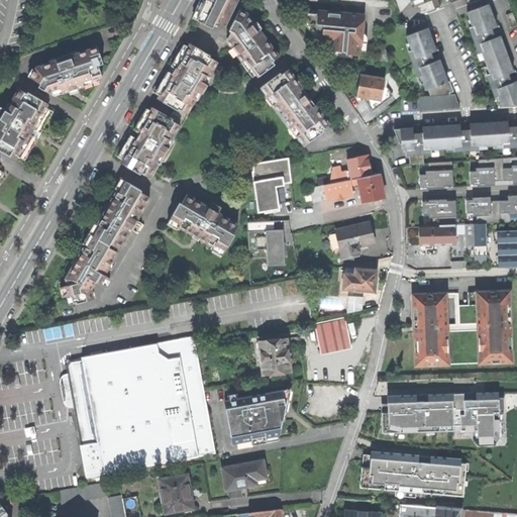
[(213,28),(214,25),(219,27),(221,23),(225,25),(234,8),(237,0),(215,0),(216,1),(213,0),(206,0),(206,1),(203,0),(201,0),(196,10),(200,13),(197,19),(213,28)]
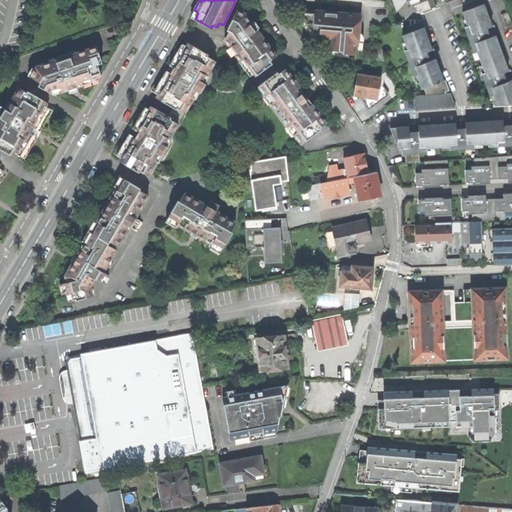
[(453,0),(449,2),(452,8),(465,4),(463,0),(453,0)]
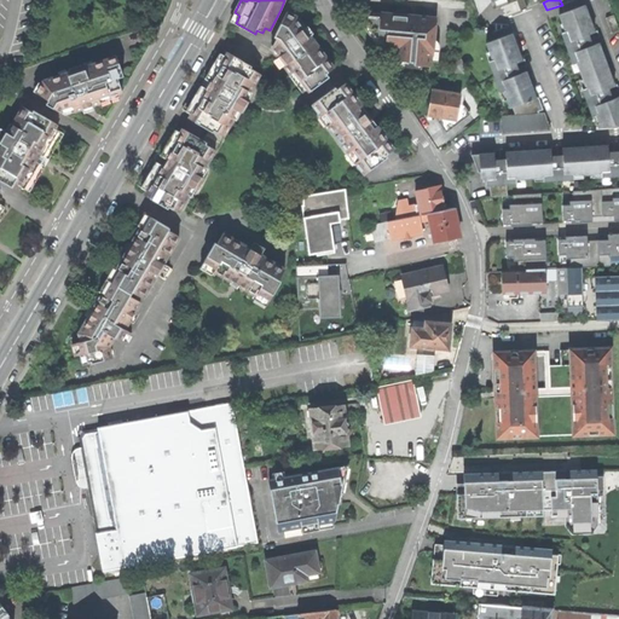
[(577,0),(572,0),(562,5),(565,12),(580,6),(577,0)]
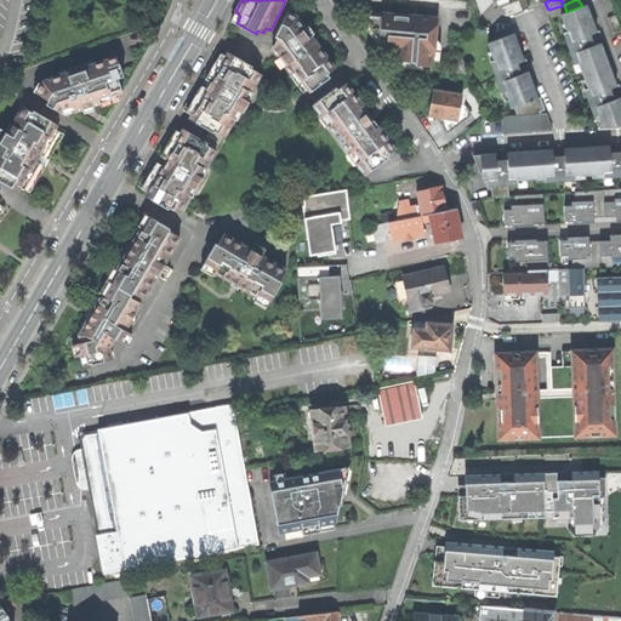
[(551,18),(562,15),(567,12),(564,5),(548,10),(551,18)]
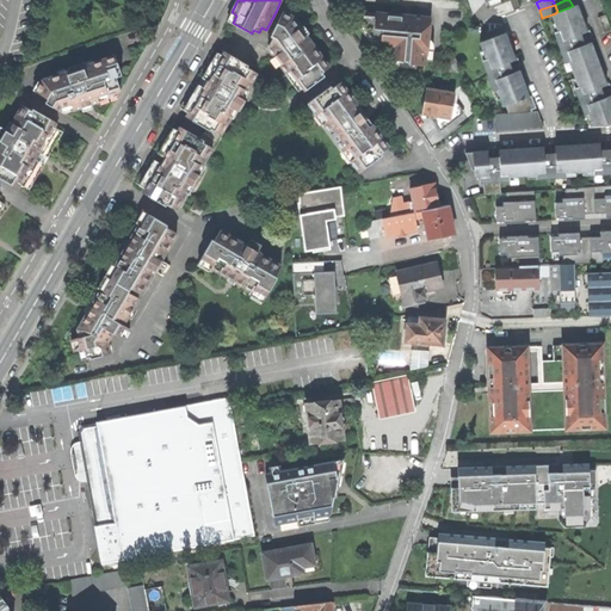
[(593,124),(610,123),(610,94),(605,98),(604,96),(604,93),(610,90),(610,86),(610,82),(609,84),(608,85),(592,42),(585,44),(585,42),(584,39),(592,36),(590,30),(588,30),(590,31),(587,31),(578,5),(573,6),(557,12),(553,14),(559,31),(555,32),(567,62),(569,61),(580,86),(575,88),(586,115),(590,113),(593,124)]
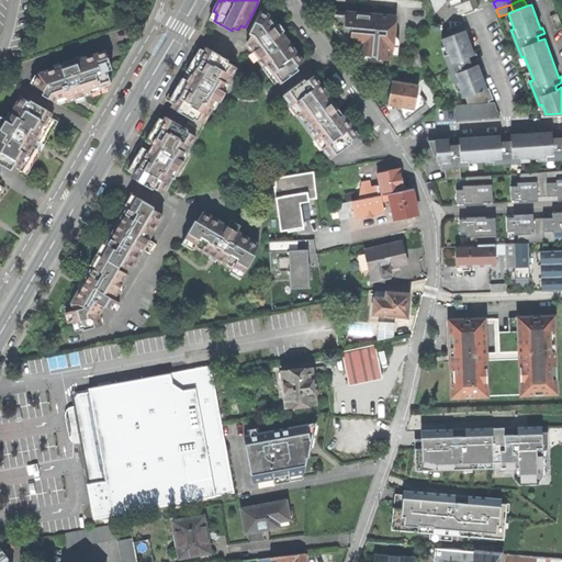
[(269,14),(260,11),(249,33),(251,35),(248,41),(272,74),(273,72),(281,82),(299,70),(296,67),(303,62),(289,42),(281,32),(280,33),(276,26),(277,25),(269,14)]
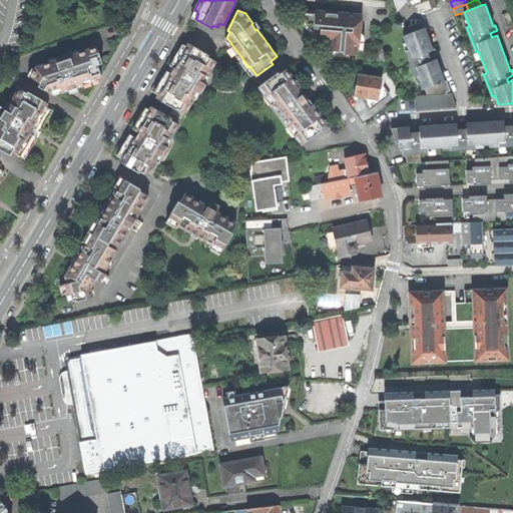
[(330,56),(357,58),(358,45),(359,45),(362,15),(316,11),(316,14),(303,13),(302,18),(308,26),(319,40),(320,40),(320,42),(328,42),(327,51),(330,56)]
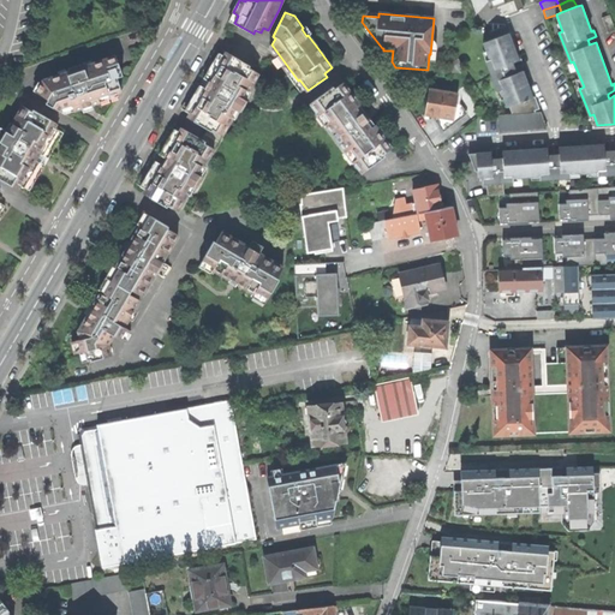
[(608,33),(614,30),(614,27),(610,15),(602,17),(608,33)]
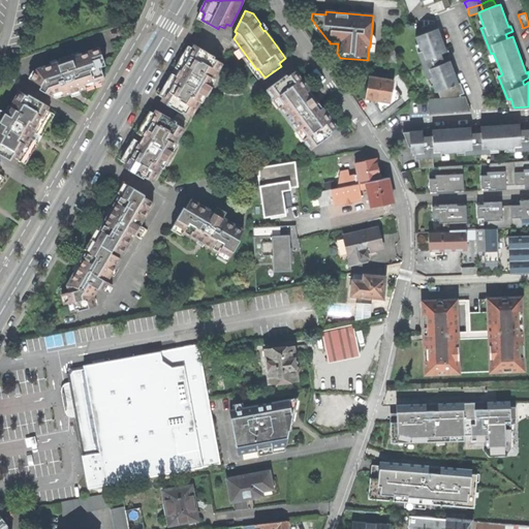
[(422,26),(435,21),(432,14),(419,20),(422,26)]
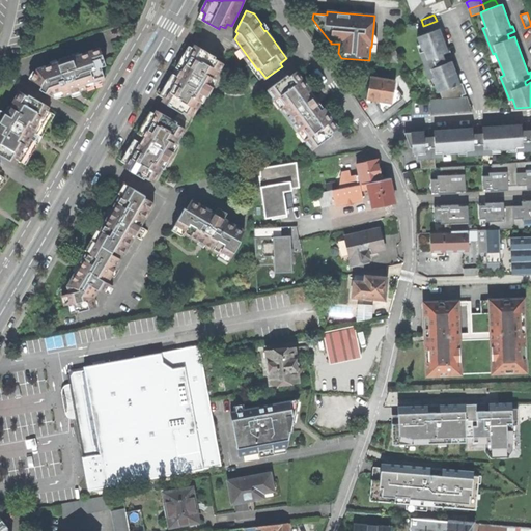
[(430,114),(473,111),(468,98),(464,98),(463,95),(467,94),(463,83),(459,84),(451,62),(452,62),(452,61),(446,63),(445,61),(445,59),(452,56),(450,50),(449,51),(450,52),(448,52),(437,22),(424,27),(426,34),(418,37),(423,52),(420,53),(430,79),(432,78),(439,92),(440,91),(443,99),(430,100),(430,114)]
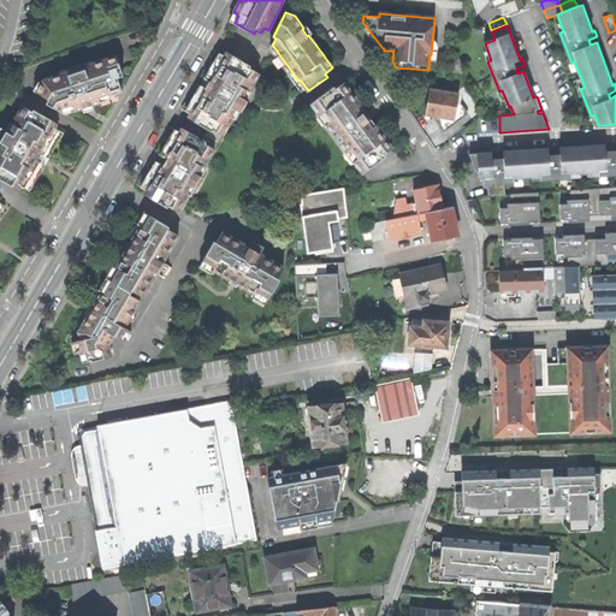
[(208,129),(205,135),(219,142),(232,118),(235,119),(240,111),(241,112),(248,101),(246,100),(252,92),(249,90),(259,73),(250,67),(252,65),(227,52),(209,81),(205,77),(202,81),(200,84),(206,88),(188,117),(208,129)]
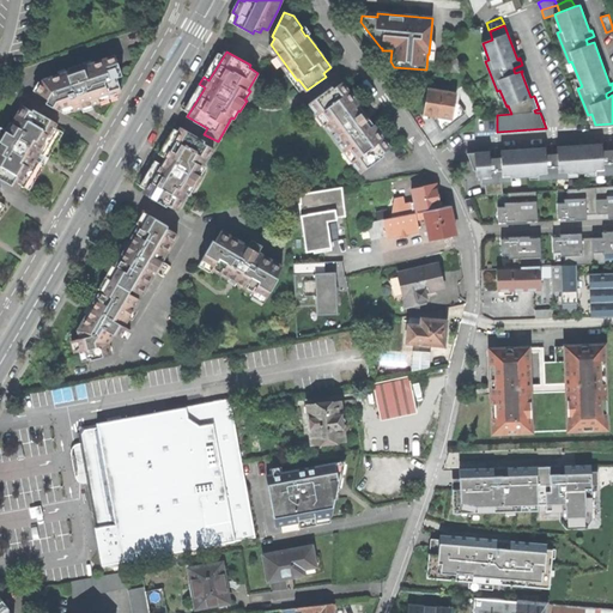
[(117,96),(117,92),(121,91),(116,77),(122,76),(115,55),(92,64),(84,66),(66,72),(59,74),(43,79),(41,83),(36,91),(48,98),(46,102),(65,113),(82,108),(91,104),(117,96)]
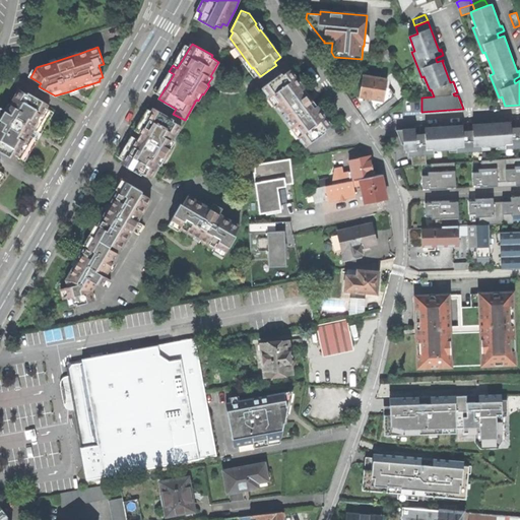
[(383,61),(391,55),(387,49),(379,56),(383,61)]
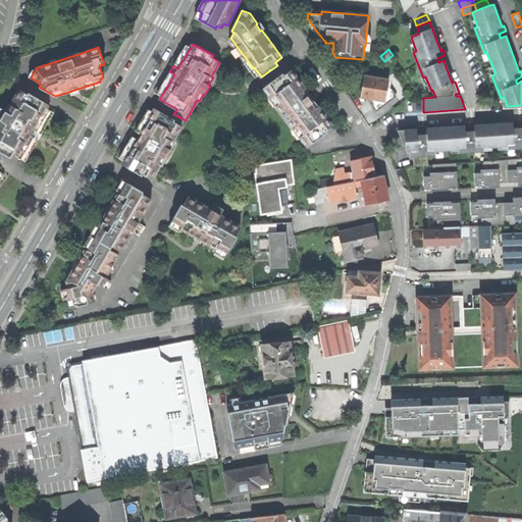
[(283,73),(264,88),(307,147),(326,133),(325,131),(332,125),(312,98),(292,70),(284,75),(283,73)]
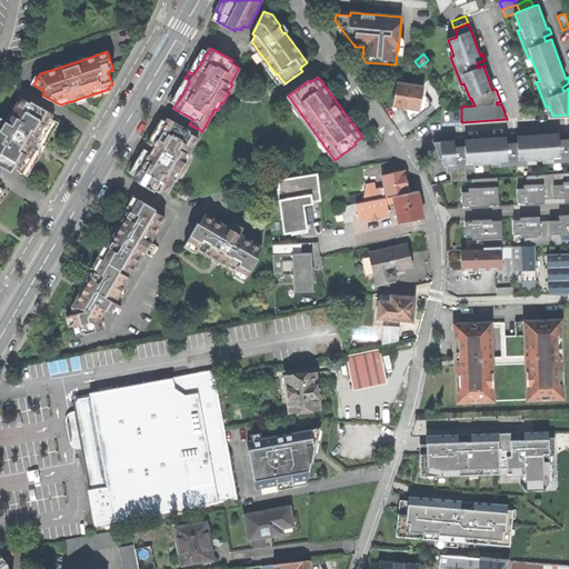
[(423,87),(397,82),(396,93),(393,106),(419,110),(423,87)]
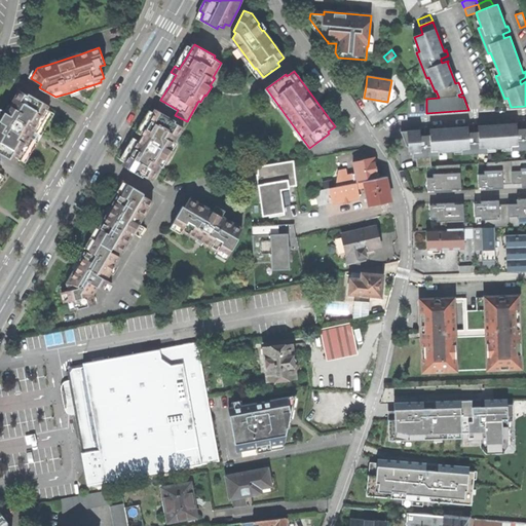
[(0,152),(15,161),(31,137),(35,139),(36,136),(38,133),(34,130),(48,105),(29,92),(28,95),(19,89),(10,104),(8,103),(4,111),(3,110),(0,114),(0,152)]
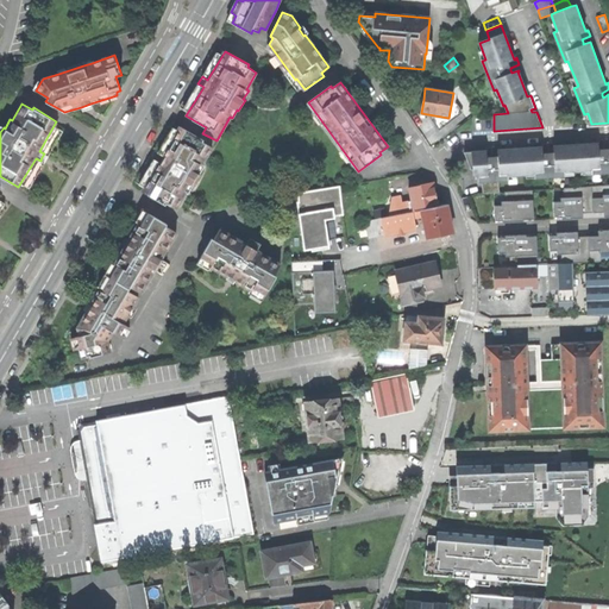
[(165,203),(176,209),(187,192),(188,193),(193,184),(194,186),(201,175),(199,174),(203,167),(202,165),(217,140),(202,133),(200,138),(180,126),(163,156),(158,154),(157,156),(155,159),(158,162),(142,192),(165,205),(165,203)]
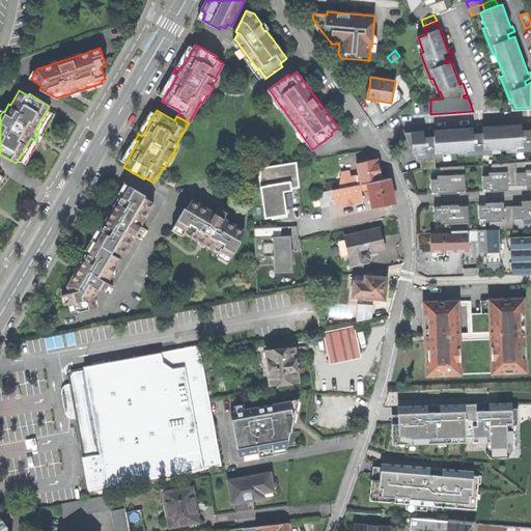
[(421,168),(436,167),(435,158),(444,157),(444,154),(467,151),(467,156),(493,154),(493,150),(515,148),(516,151),(530,150),(530,130),(528,130),(527,121),(521,122),(522,122),(522,124),(484,127),(482,127),(483,133),(480,134),(478,134),(478,124),(472,126),(472,127),(473,127),(473,128),(435,131),(435,136),(432,137),(429,137),(429,129),(423,129),(423,130),(424,130),(424,132),(404,133),(411,147),(416,147),(417,161),(421,161),(421,168)]
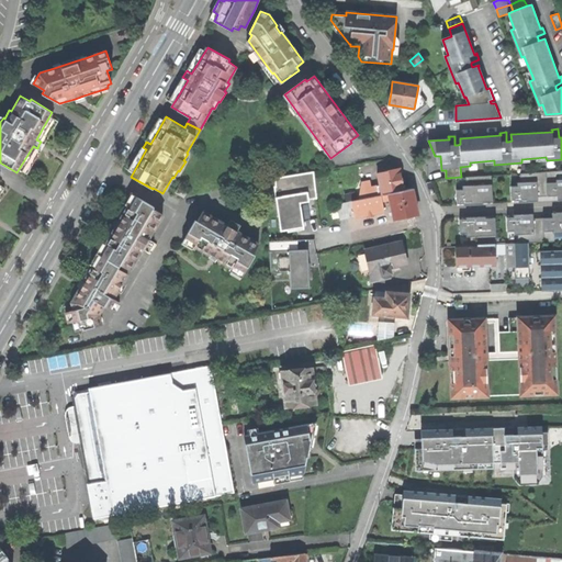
[(359,199),(403,190),(401,176),(400,168),(378,172),(382,191),(379,192),(378,186),(371,187),(370,181),(362,182),(359,199)]
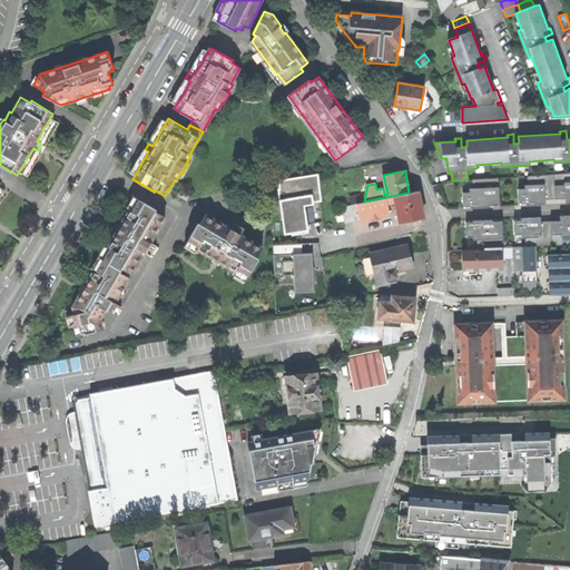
[(569,172),(529,175),(518,176),(520,204),(569,202),(569,172)]
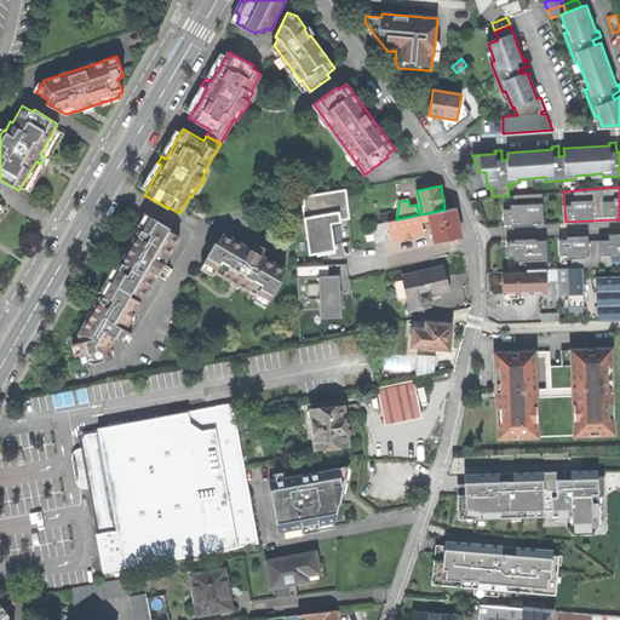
[(306,194),(313,253),(344,251),(342,220),(355,219),(352,189),(306,194)]
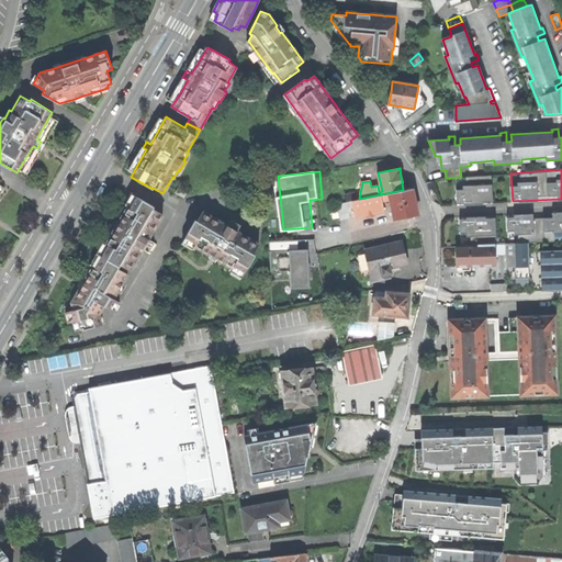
[(484,201),(494,201),(493,183),(464,184),(464,189),(458,189),(458,202),(465,201),(465,203),(484,203),(484,201)]
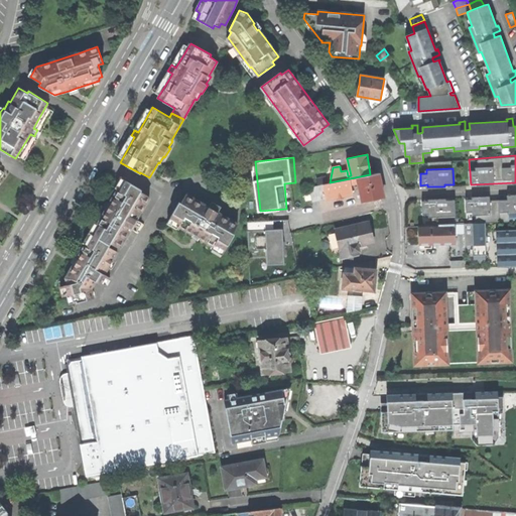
[(379,172),(370,174),(330,182),(309,187),(312,202),(338,197),(339,199),(343,198),(342,196),(352,194),(350,184),(359,182),(363,201),(384,196),(382,186),(379,172)]
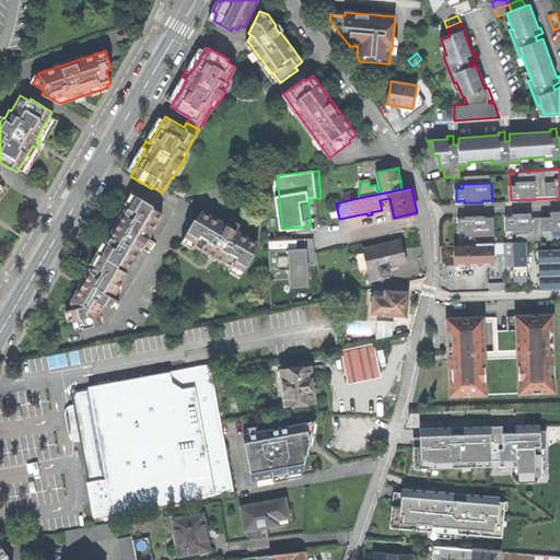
[(185,193),(177,188),(175,191),(179,195),(179,196),(183,198),(185,193)]
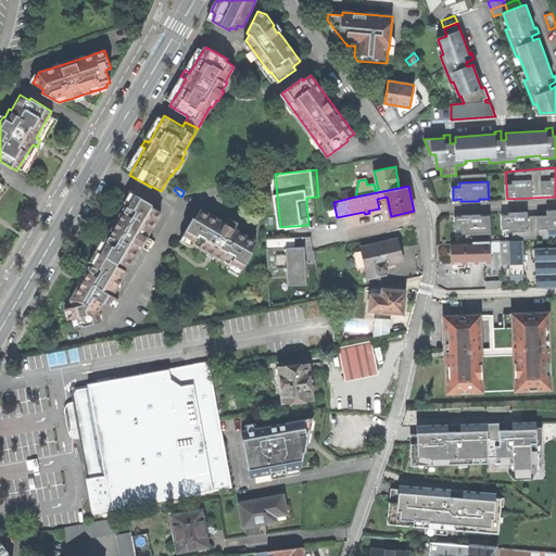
[(123,204),(125,205),(126,203),(129,205),(136,194),(130,191),(123,204)]
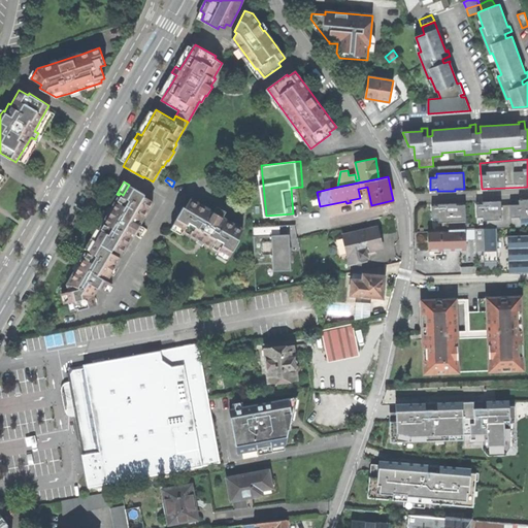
[(102,230),(96,240),(112,250),(113,248),(123,254),(135,232),(137,234),(142,225),(140,224),(153,201),(144,196),(145,194),(129,185),(123,195),(120,193),(119,195),(111,207),(109,206),(107,209),(105,212),(107,215),(100,227),(99,229),(102,230)]
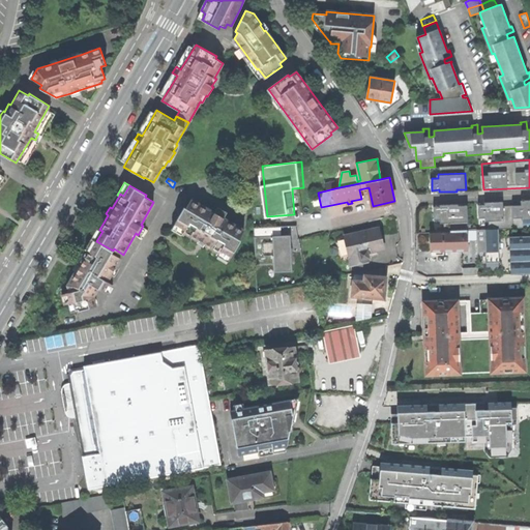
[(238,239),(244,230),(224,217),(225,215),(215,210),(214,212),(192,199),(186,208),(184,207),(175,223),(185,229),(183,232),(185,233),(198,240),(196,243),(200,245),(203,247),(204,244),(217,253),(219,254),(222,251),(231,256),(240,240),(238,239)]
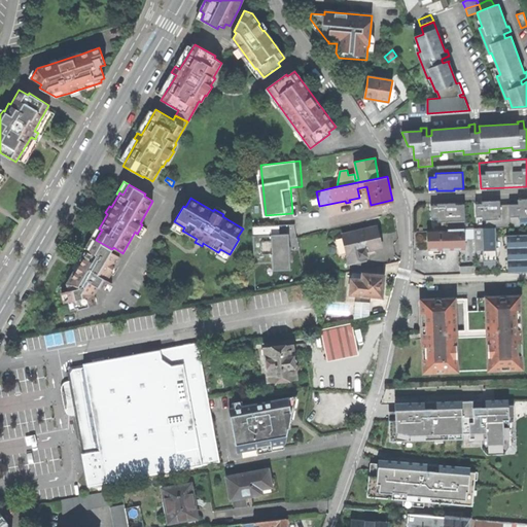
[(483,202),(476,202),(477,215),(483,215),(484,219),(487,219),(488,226),(526,223),(526,198),(519,199),(519,202),(501,204),(501,199),(483,200),(483,202)]
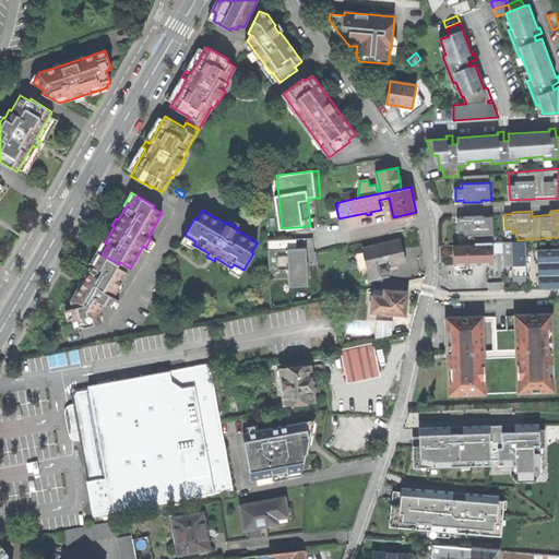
[(464,216),(458,216),(459,230),(465,230),(465,236),(468,236),(468,241),(495,240),(494,215),(485,216),(485,214),(464,215),(464,216)]
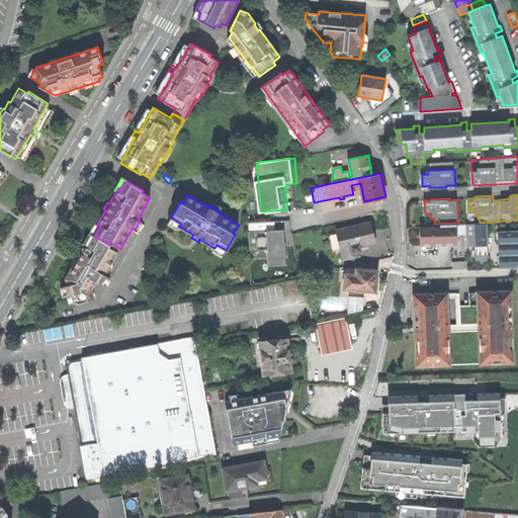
[(179,231),(181,228),(179,227),(181,224),(171,218),(168,224),(179,231)]
